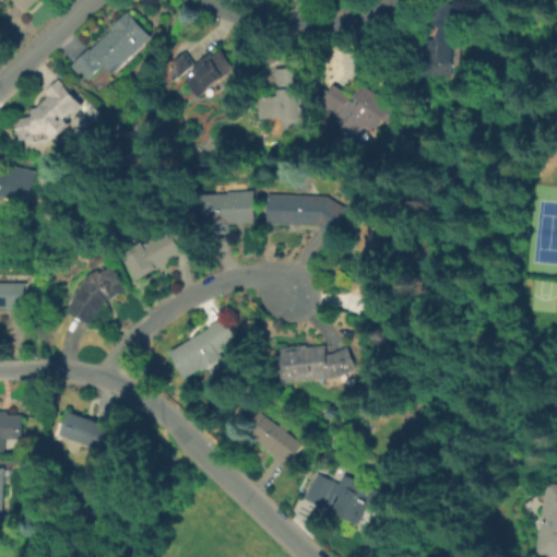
[(37,0),(22,12),(10,0),(37,0)]
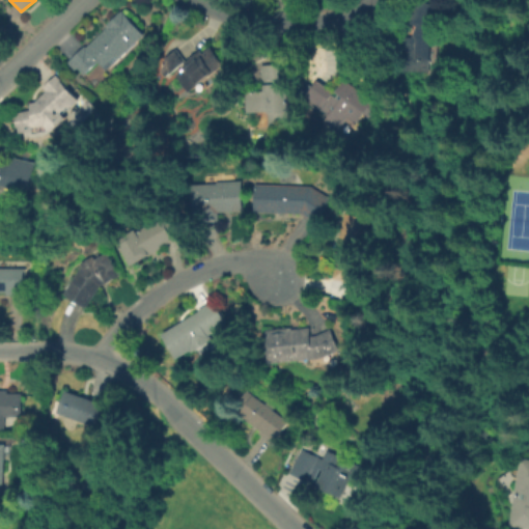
[(437,28),(432,43),(426,42),(425,74),(397,72),(398,58),(393,57),(394,37),(410,38),(415,24),(407,24),(415,0),(440,9),(434,28),(437,28)]
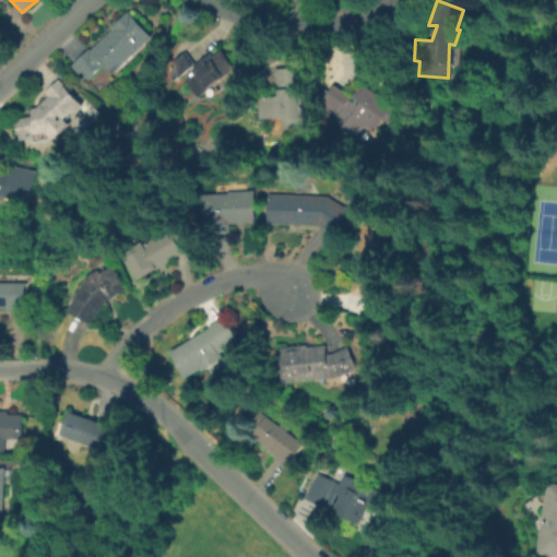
[(128,14),(154,39),(116,78),(107,69),(92,84),(75,68),(128,14)]
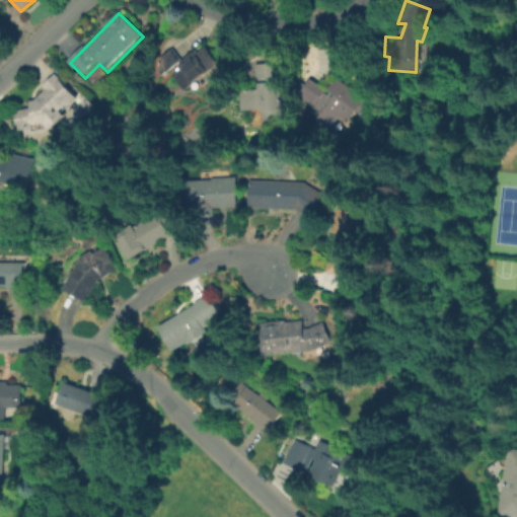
[(203,47),(216,63),(182,89),(170,73),(180,65),(177,61),(182,57),(185,61),(203,47)]
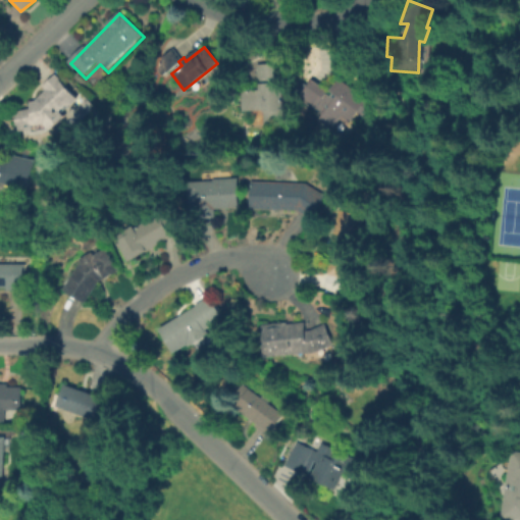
[(179,60),(163,72),(156,63),(159,61),(158,58),(170,49),(179,60)]
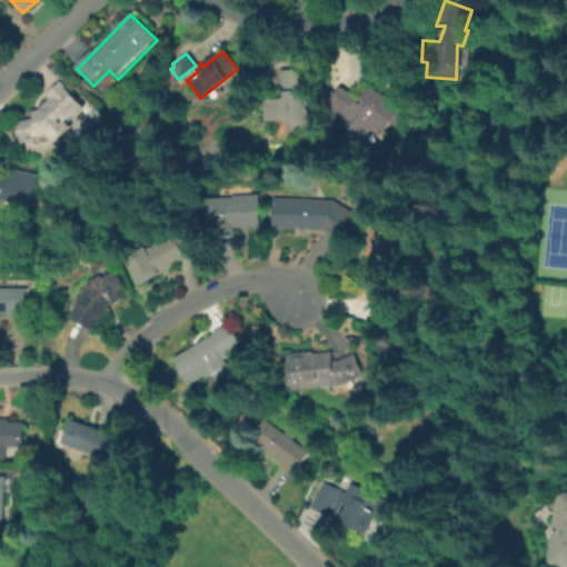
[(307,119),(259,121),(258,99),(277,98),(275,70),(305,69),(307,119)]
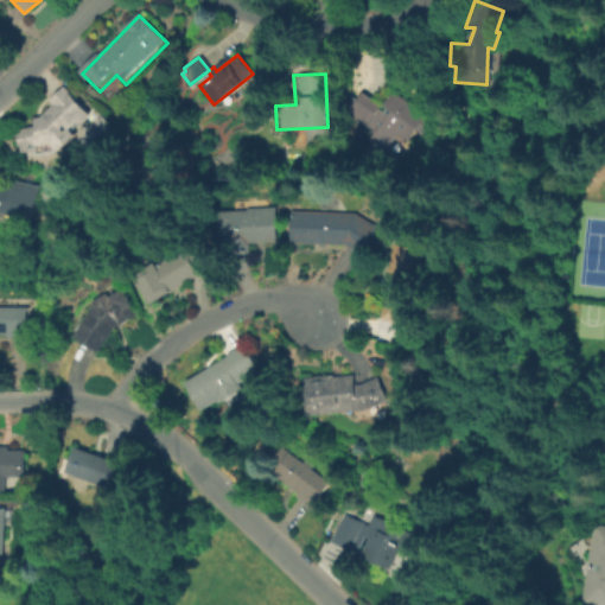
[(74,137),(58,152),(49,144),(36,146),(20,153),(16,131),(33,127),(31,119),(40,116),(52,106),(49,99),(61,87),(88,115),(82,120),(75,122),(68,129),(74,137)]
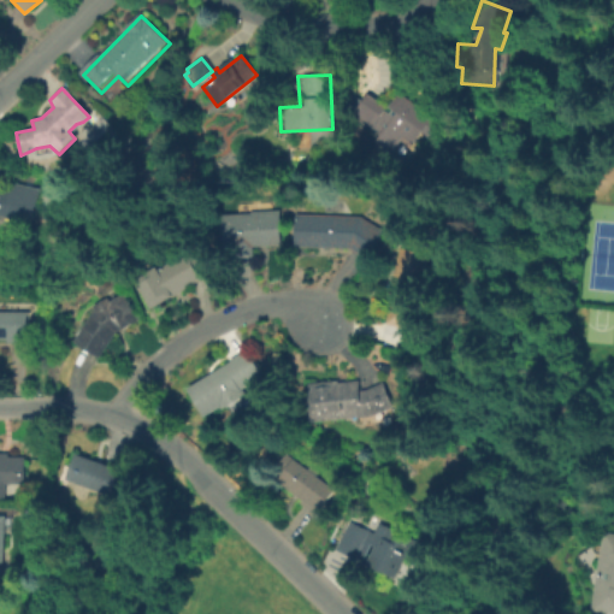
[(397,92),(437,120),(425,137),(419,133),(411,145),(401,137),(390,152),(373,140),(378,134),(350,113),(365,93),(385,108),(397,92)]
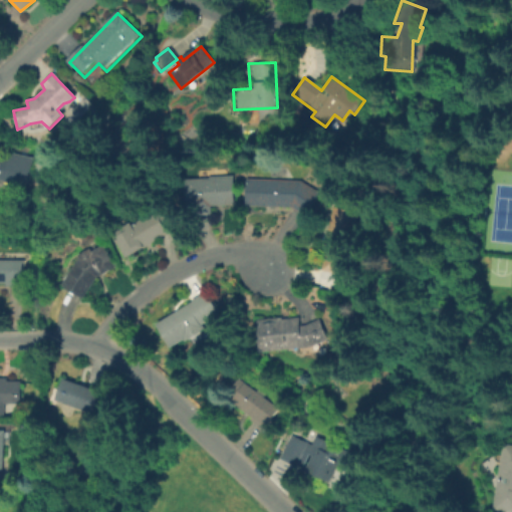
[(0,158),(7,160),(9,153),(32,158),(26,186),(0,179),(0,158)]
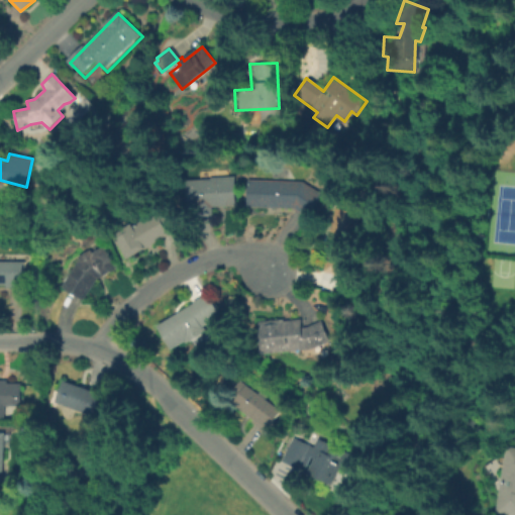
[(185,181),(208,179),(208,178),(232,177),(233,205),(210,206),(211,215),(195,216),(194,208),(187,208),(185,181)]
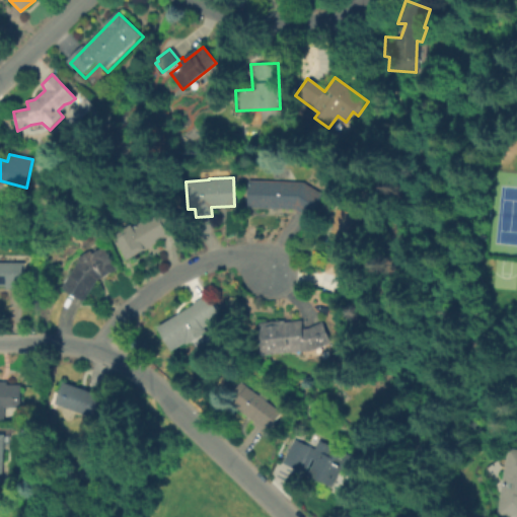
[(321,195),(307,218),(294,210),(246,208),(247,180),(301,182),(321,195)]
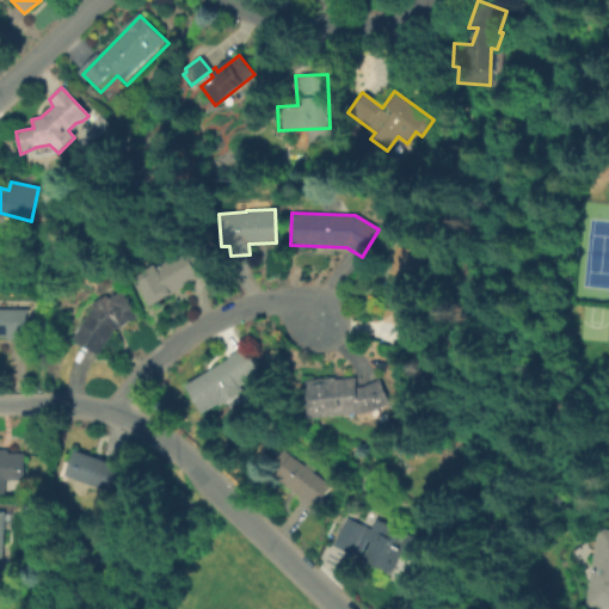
[(428,253),(413,330),(381,324),(385,301),(387,301),(388,294),(383,293),(393,246),(428,253)]
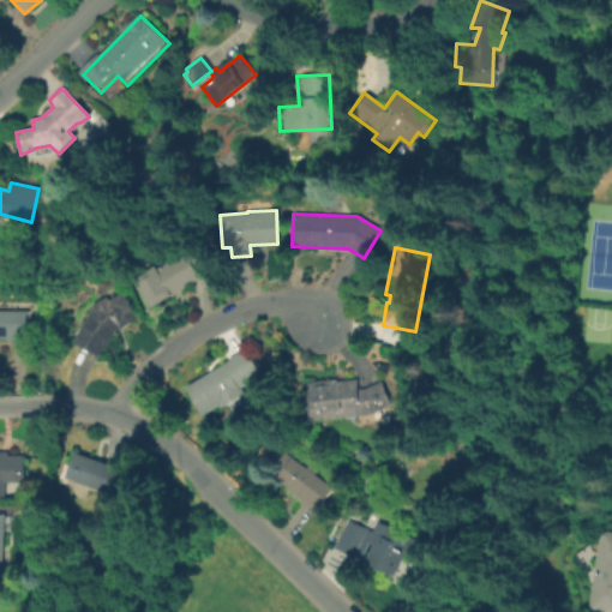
[(186,249),(203,274),(168,297),(168,295),(149,309),(131,281),(151,267),(154,269),(186,249)]
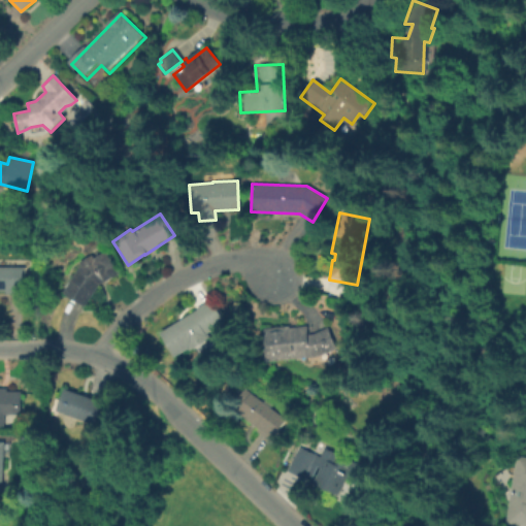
[(102,251),(117,273),(101,283),(100,283),(96,285),(84,306),(61,293),(77,267),(77,266),(76,263),(89,255),(91,258),(102,251)]
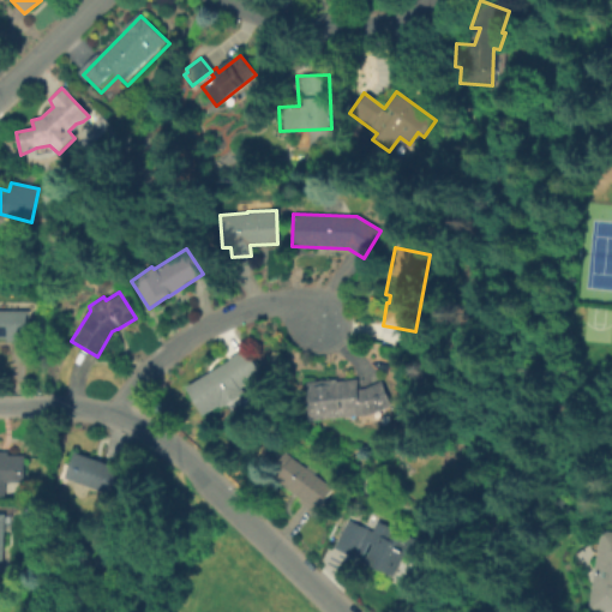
[(0,311),(24,311),(24,342),(4,342),(4,340),(0,340),(0,311)]
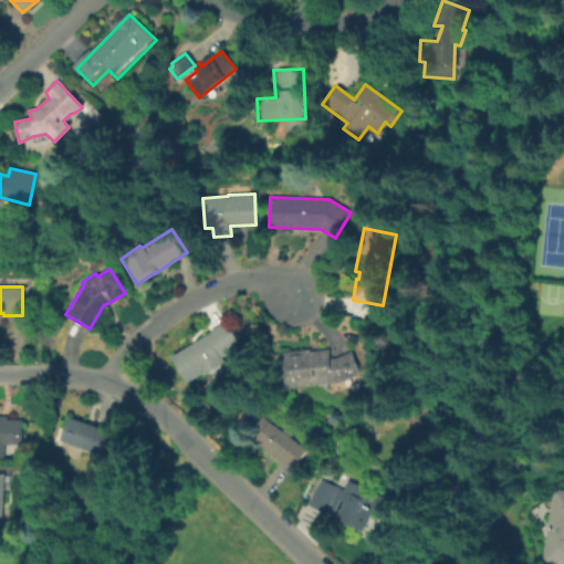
[(170,361),(210,336),(207,332),(222,323),(239,350),(221,359),(226,367),(188,390),(170,361)]
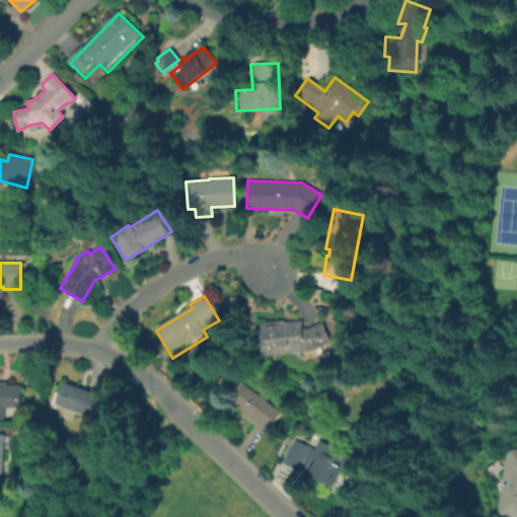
[(300,320),(301,329),(306,328),(322,320),(333,342),(311,351),(262,356),(259,327),(256,328),(256,323),(282,321),(282,322),(300,320)]
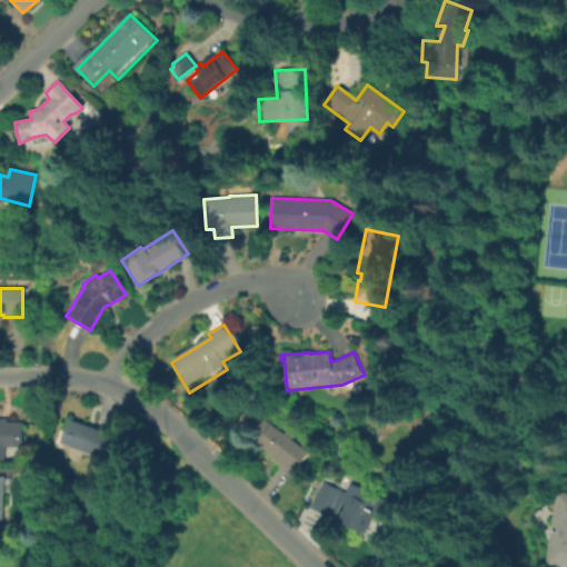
[(20,423),(20,447),(3,447),(3,461),(0,461),(0,419),(6,419),(6,423),(20,423)]
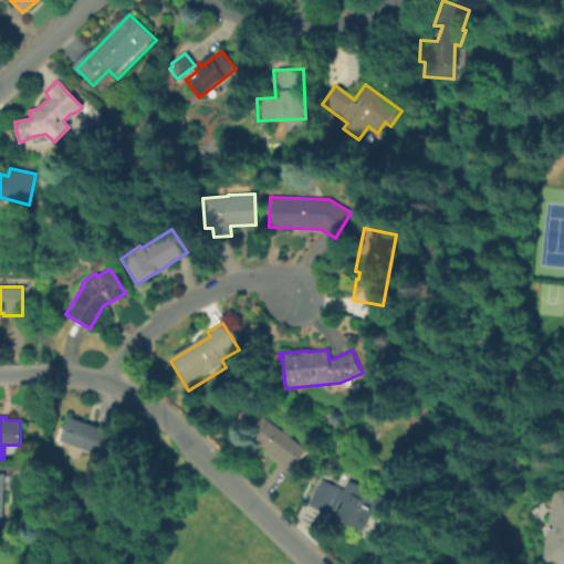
[(304,450),(290,470),(252,442),(259,434),(252,428),(260,417),(304,450)]
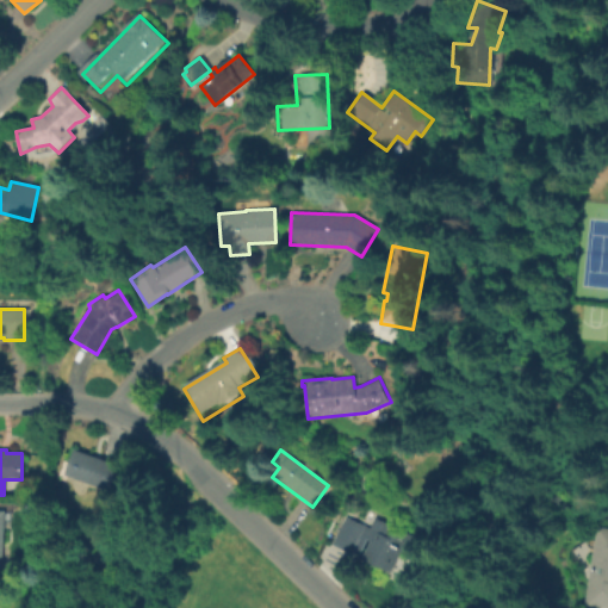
[(118,467),(110,491),(63,475),(73,451),(118,467)]
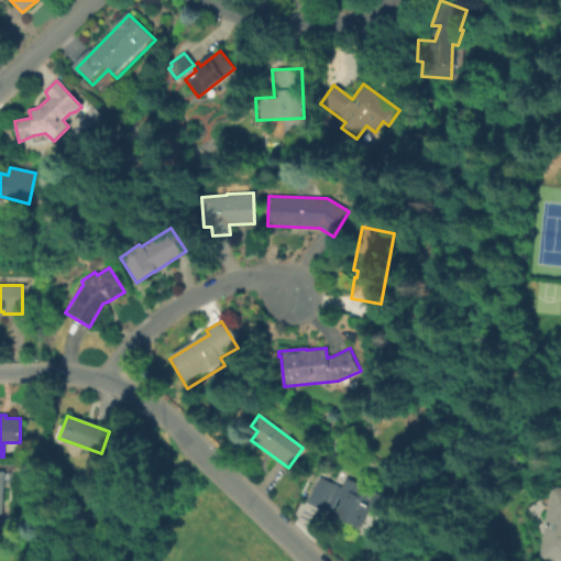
[(317,476),(340,487),(344,480),(349,482),(375,494),(359,529),(305,502),(317,476)]
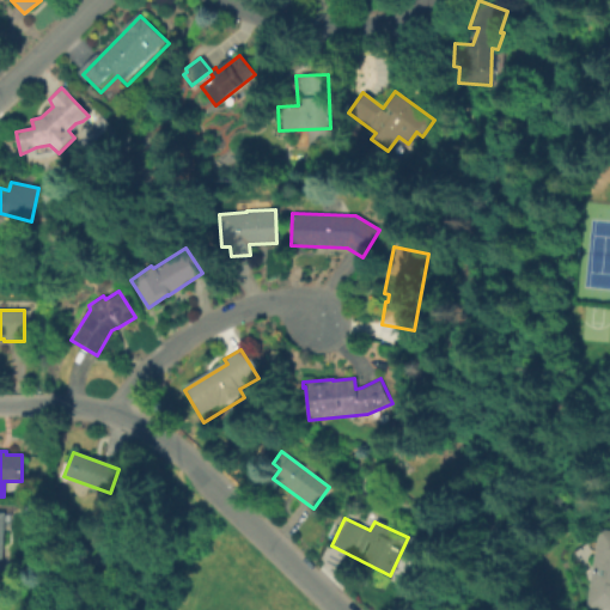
[(609,531),(609,609),(598,609),(586,608),(598,530),(609,531)]
